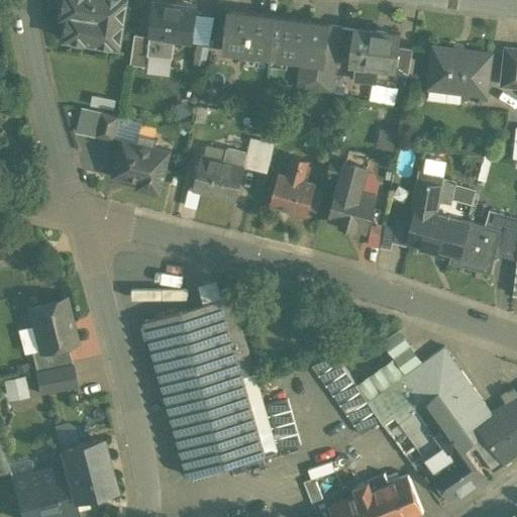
[(63,0),(61,15),(67,16),(64,37),(120,46),(126,0),(63,0)]
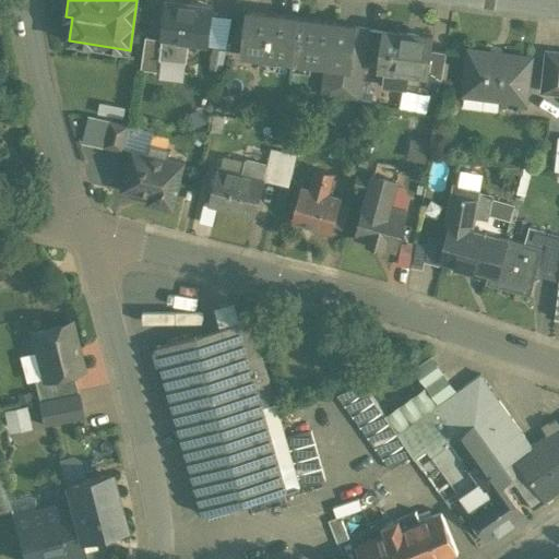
[(212,8),(167,1),(162,39),(159,59),(161,59),(186,62),(189,42),(207,44),(212,8)]
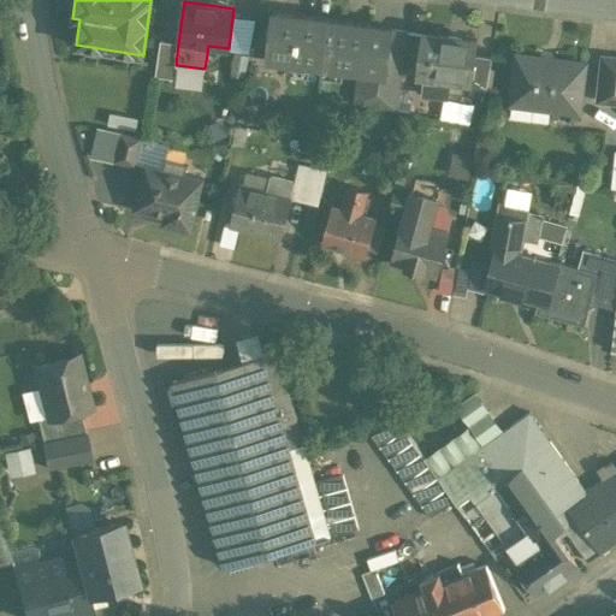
[(329,19),(273,13),(267,58),(274,59),(294,61),(324,65),(325,49),(329,19)]
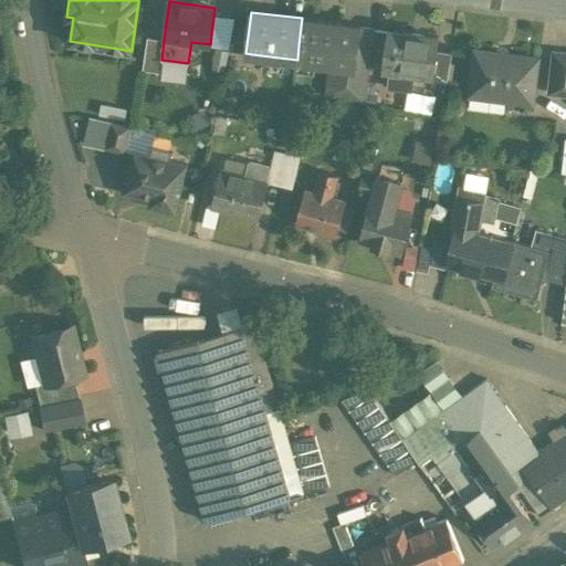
[(341,23),(302,18),(299,45),(316,48),(315,61),(328,63),(336,63),(341,23)]
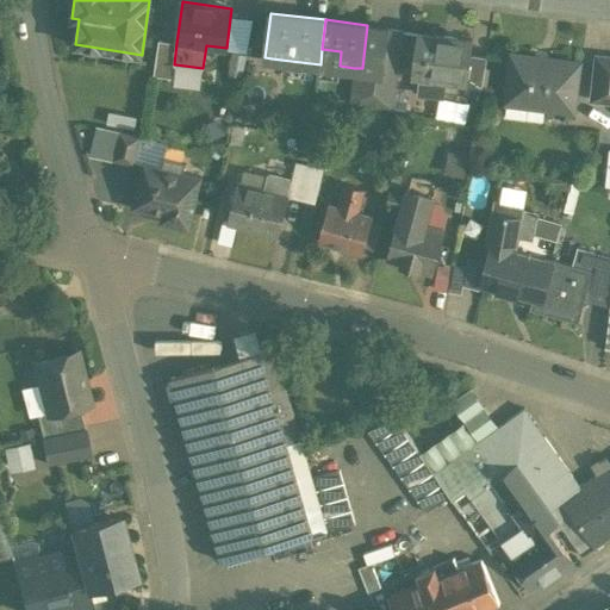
[(386,27),(367,25),(362,68),(381,70),(387,27),(386,27)]
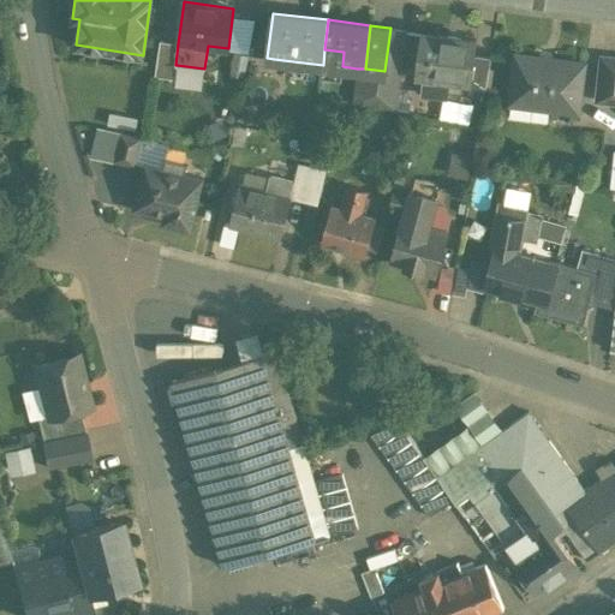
[(407,30),(390,28),(384,71),(401,73),(407,30)]
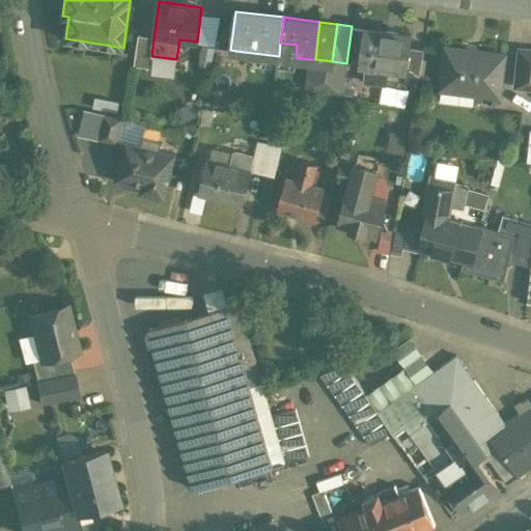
[(412,34),(365,27),(360,65),(407,72),(412,34)]
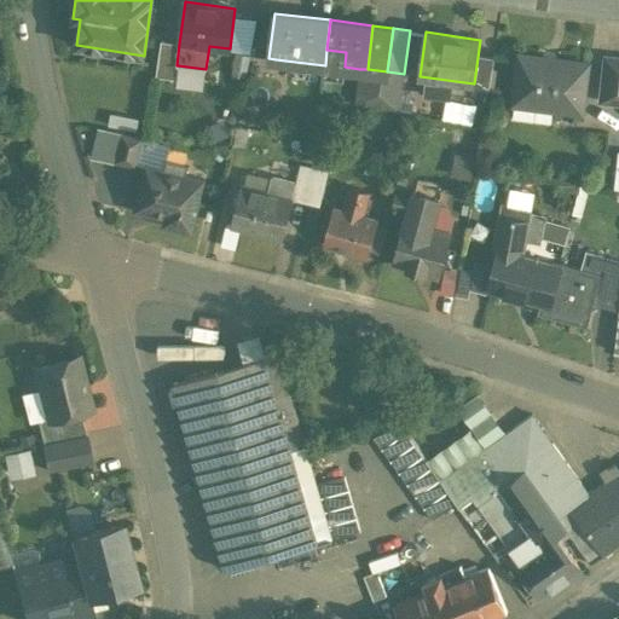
[(179,44),(161,41),(156,76),(177,80),(178,65),(177,65),(179,44)]
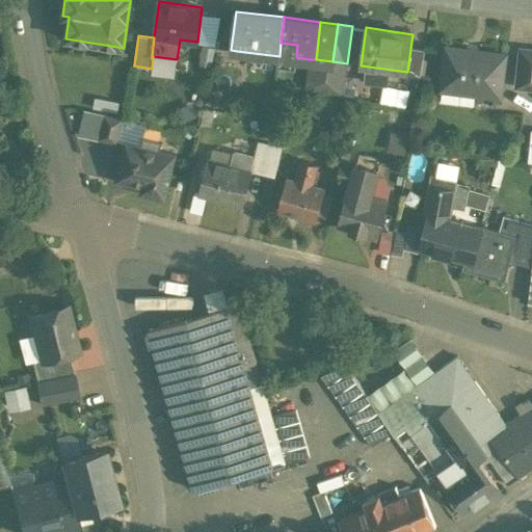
[(503,54),(444,48),(440,85),(459,87),(459,92),(499,97),(503,54)]
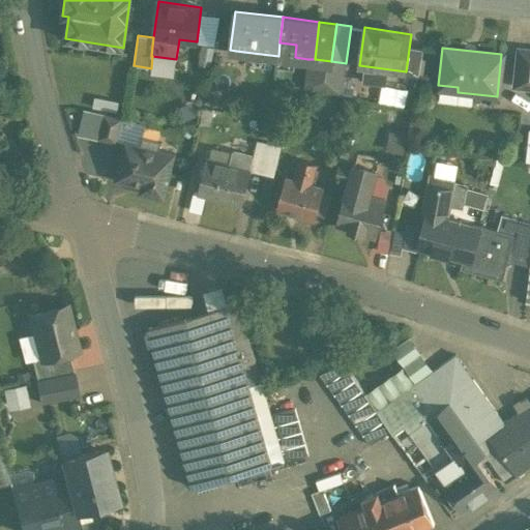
[(529,50),(519,49),(514,86),(529,87),(529,50)]
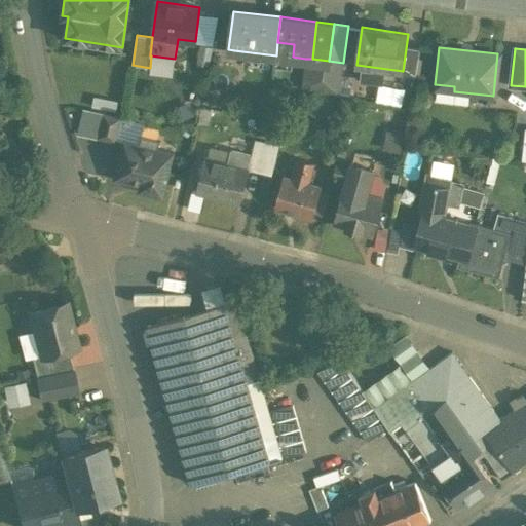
[(251,52),(234,50),(232,62),(250,64),(251,52)]
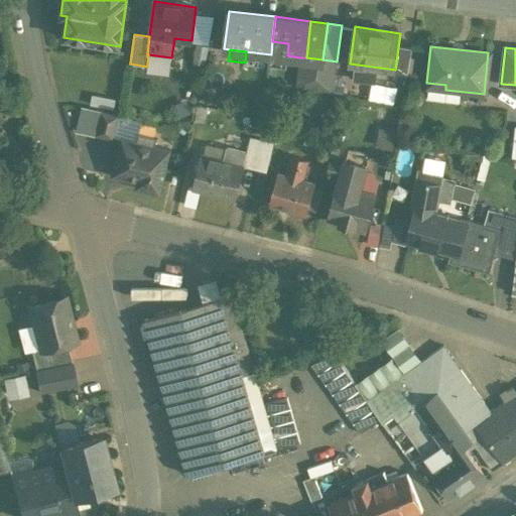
[(306,57),(299,57),(295,86),(333,92),(337,61),(323,59),(306,57)]
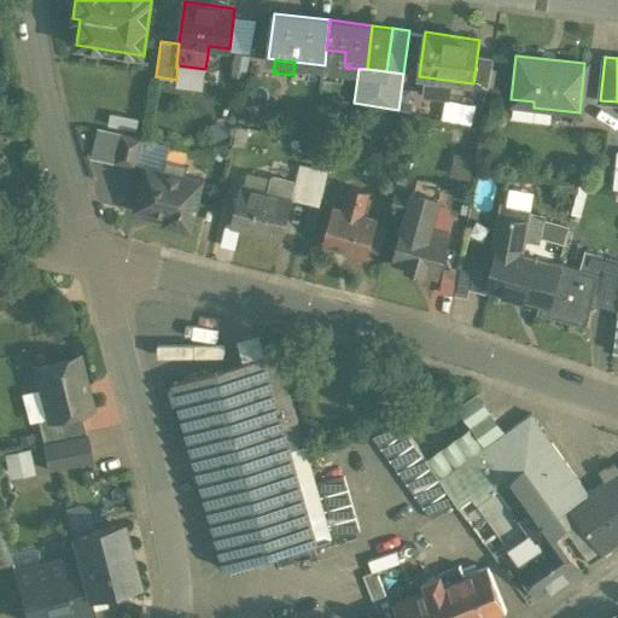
[(136,117),(114,114),(111,124),(134,129),(136,117)]
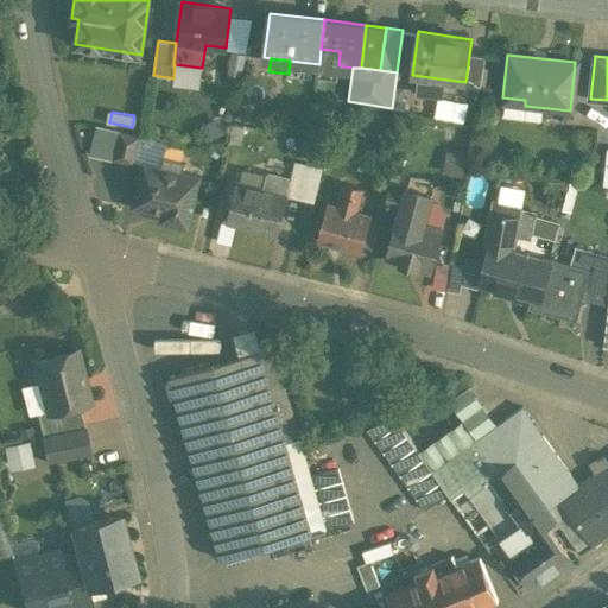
[(139,137),(120,132),(114,158),(132,163),(139,137)]
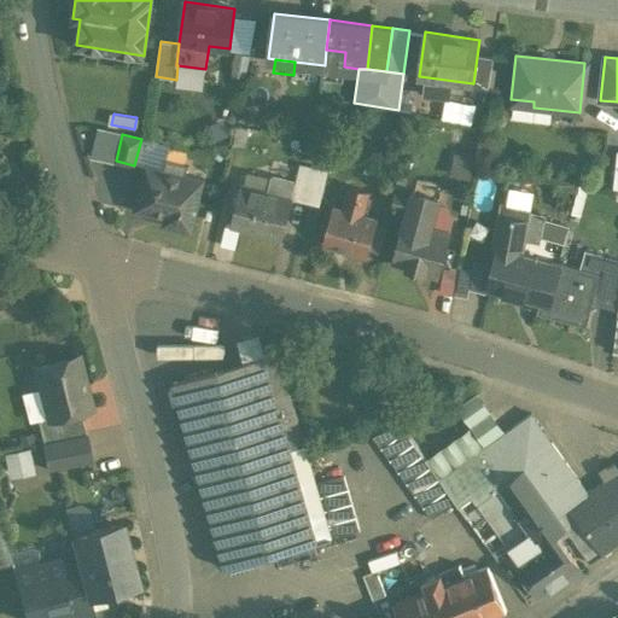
[(5,152),(0,157),(0,180),(0,181),(17,164),(5,152)]
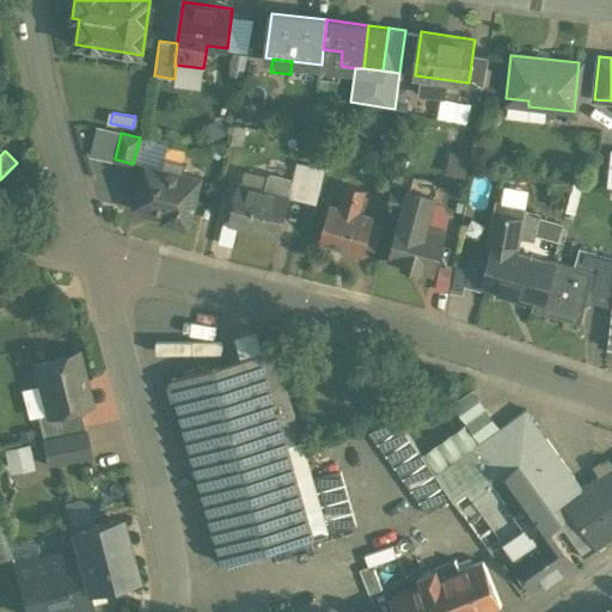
[(184,163),(165,158),(161,169),(182,173),(184,163)]
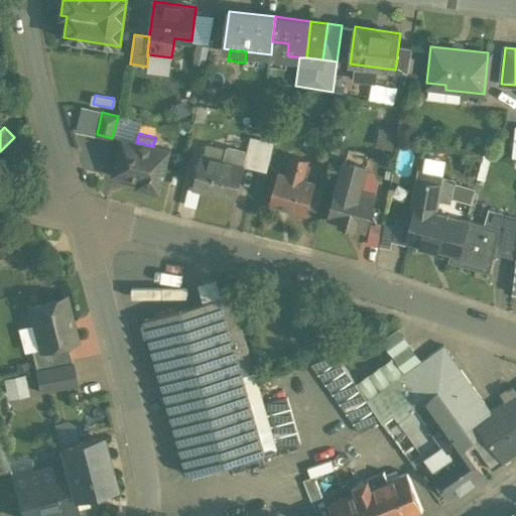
[(136,142),(123,139),(114,174),(139,180),(138,186),(158,191),(168,150),(153,146),(136,142)]
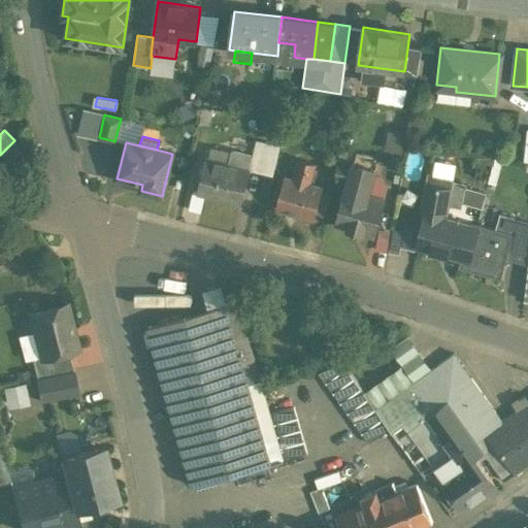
[(230,162),(206,156),(197,191),(241,202),(254,154),(233,149),(230,162)]
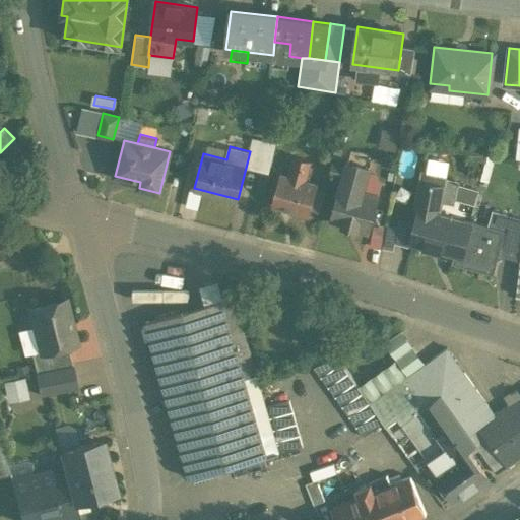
[(310,161),(294,156),(287,176),(304,181),(310,161)]
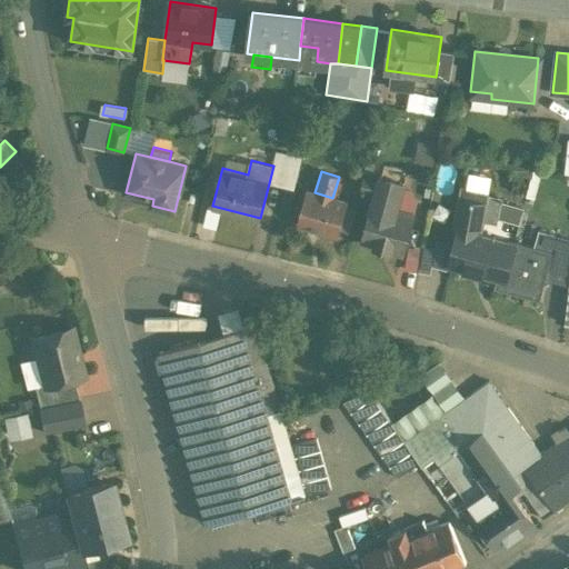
[(402,185),(363,173),(360,191),(375,197),(372,203),(396,210),(402,185)]
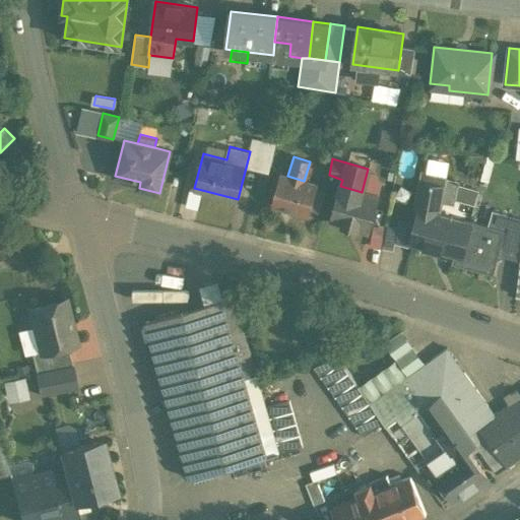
[(437,174),(420,171),(418,181),(435,184),(437,174)]
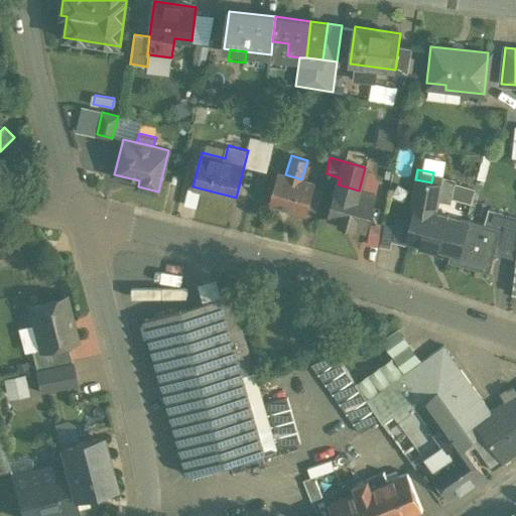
[(285,174),(278,172),(269,203),(305,214),(314,182),(301,179),(285,174)]
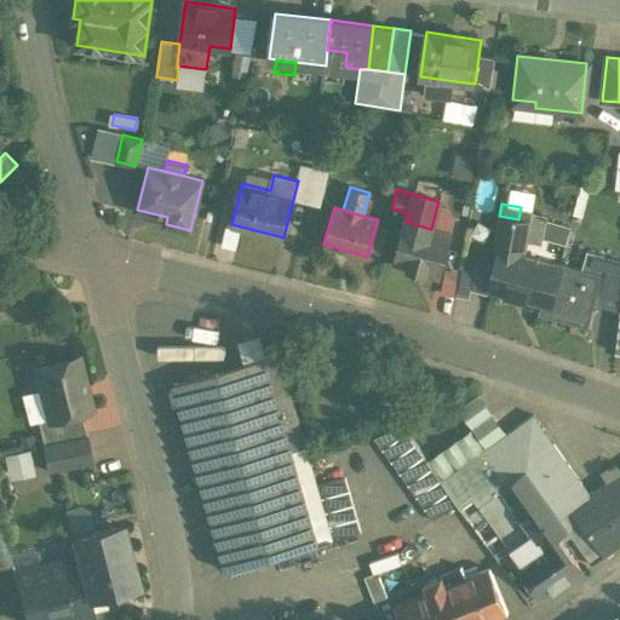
[(569,228),(543,222),(544,214),(530,212),(529,222),(527,235),(566,244),(569,228)]
